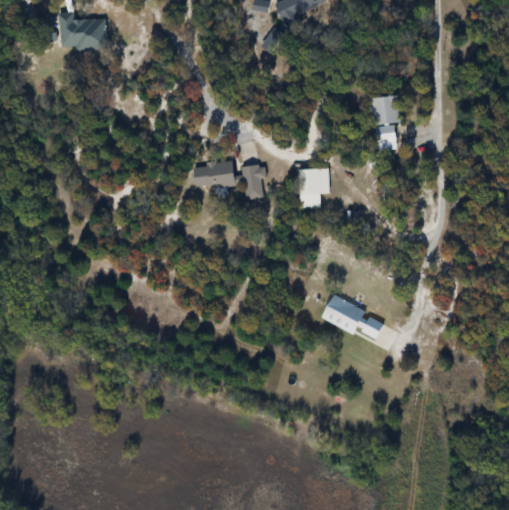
[(75,51),(105,49),(103,18),(73,20),(72,11),(57,12),(59,47),(74,46),(75,51)]
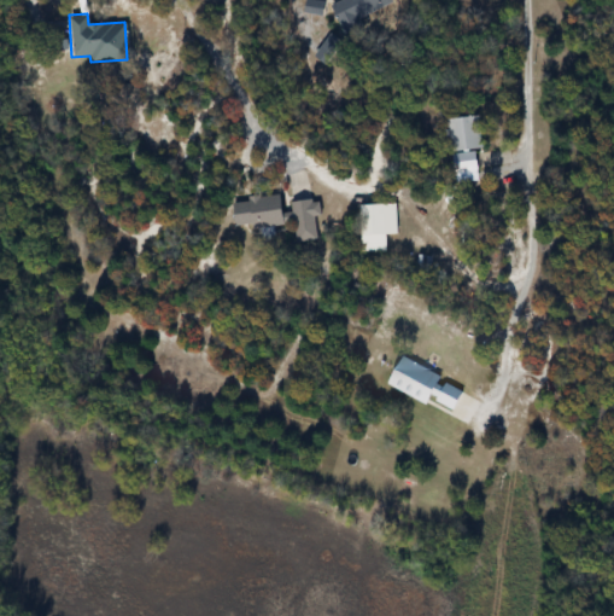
[(481,147),(477,115),(445,118),(451,173),(478,169),(474,147),(481,147)]
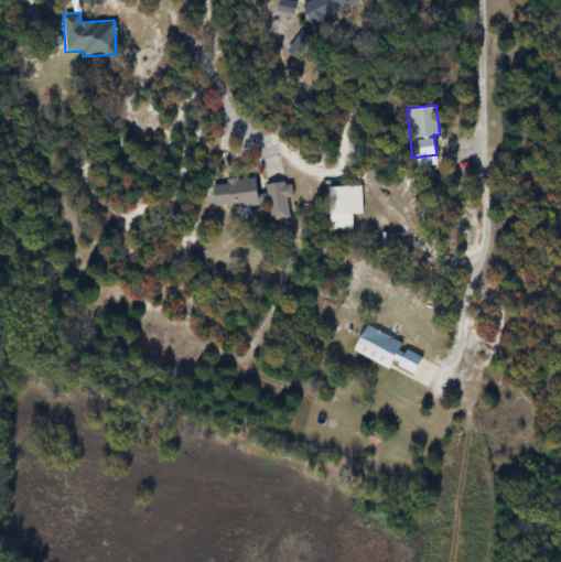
[(213,208),(268,203),(269,220),(290,218),(287,181),(259,184),(259,176),(211,181),(213,208)]
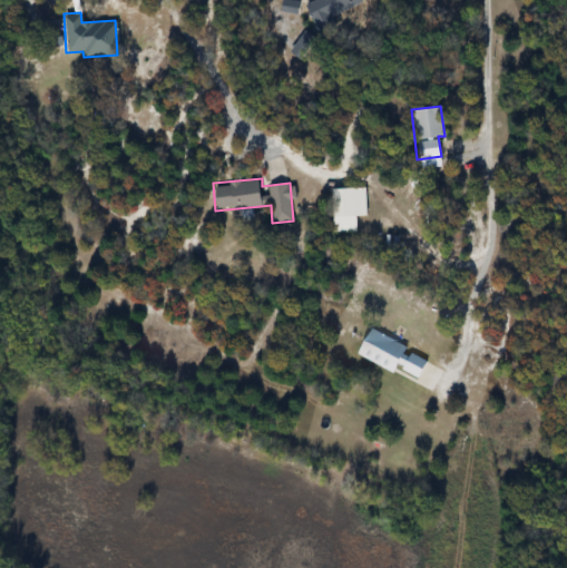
[(365,215),(365,187),(332,187),(332,228),(357,228),(357,215),(365,215)]
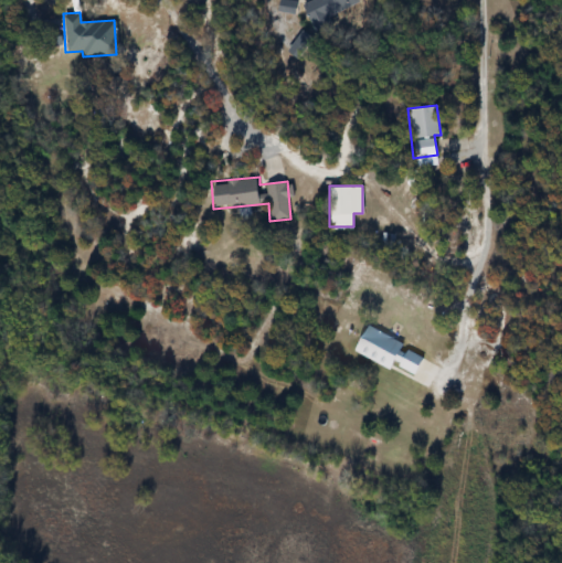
[(354,349),(390,369),(394,362),(414,373),(424,357),(368,326),(354,349)]
